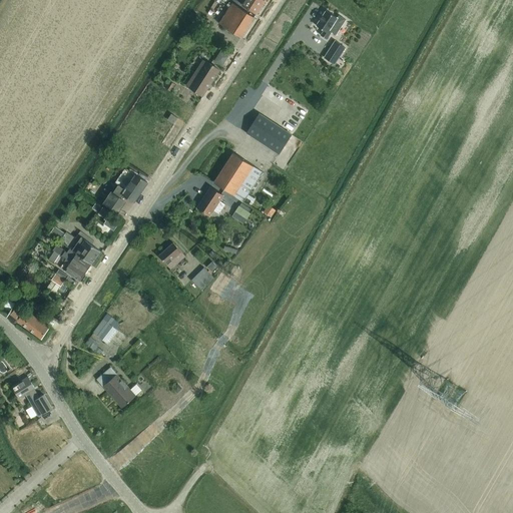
[(257,14),(265,1),(263,0),(244,0),(242,4),(257,14)]
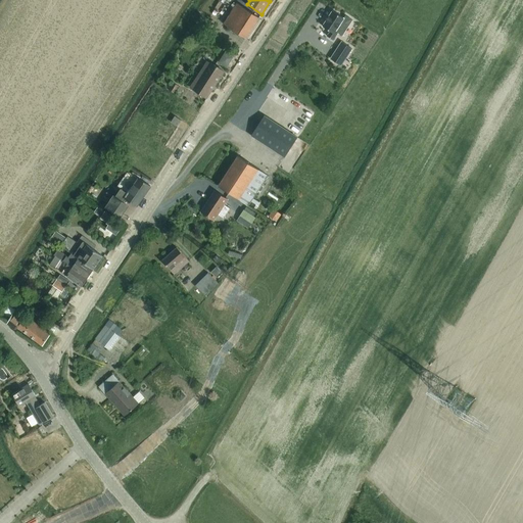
[(237,3),(224,24),(237,33),(245,38),(259,17),(250,11),(237,3)]
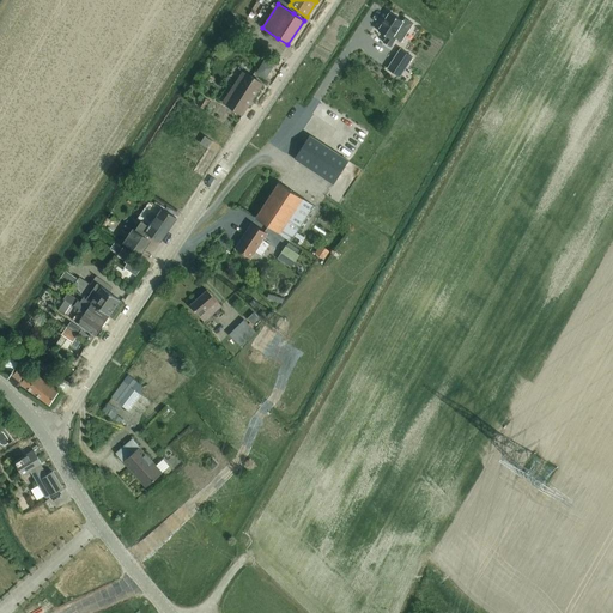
[(390,46),(395,37),(394,36),(404,20),(389,12),(378,30),(387,36),(383,42),(390,46)]
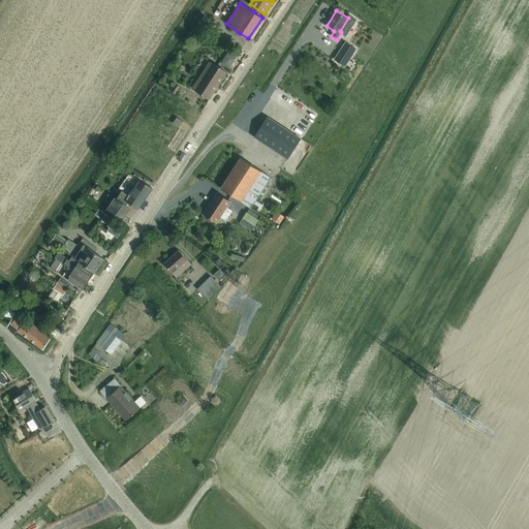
[(358,44),(358,35),(349,34),(348,44),(358,44)]
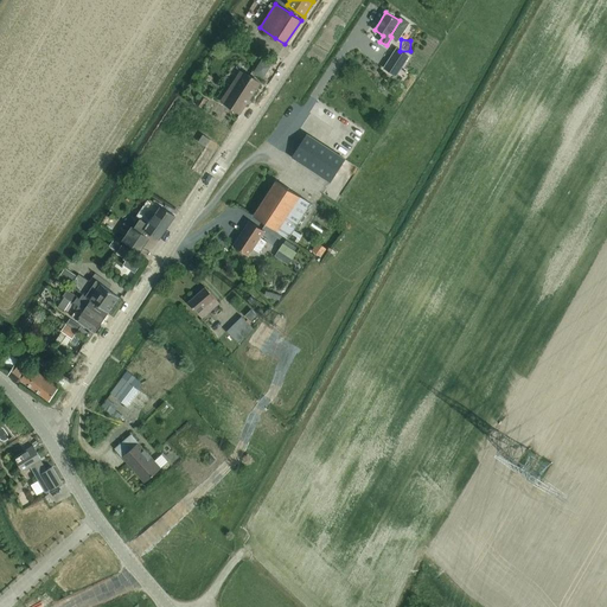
[(396,49),(384,68),(395,75),(408,56),(396,49)]
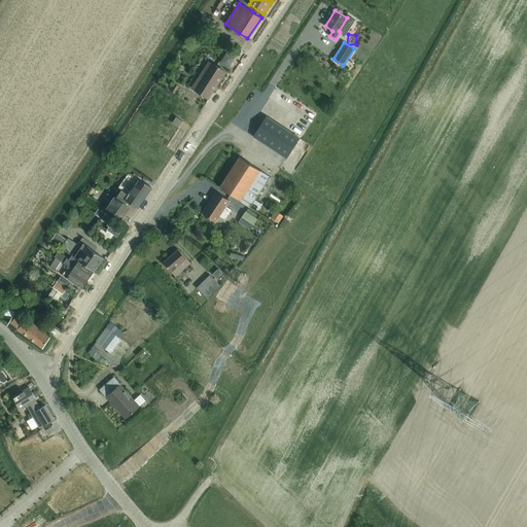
[(229,66),(234,58),(226,54),(221,62),(229,66)]
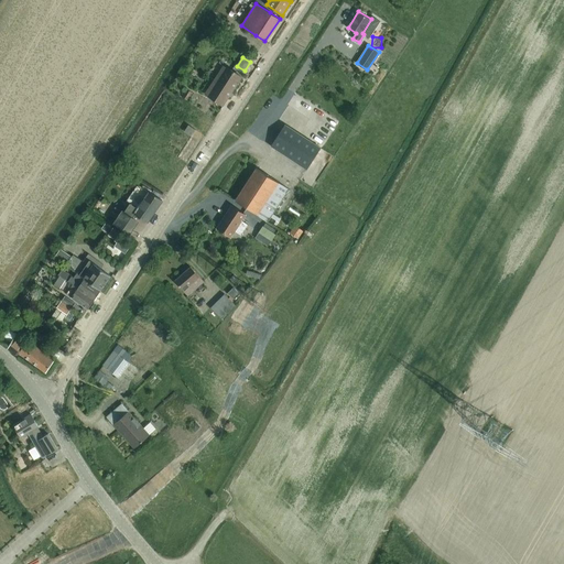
[(223,106),(241,77),(224,65),(215,80),(205,94),(223,106)]
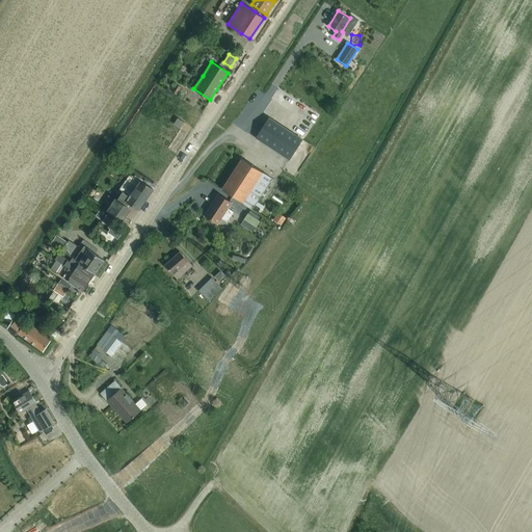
[(177,95),(181,87),(176,84),(171,91),(177,95)]
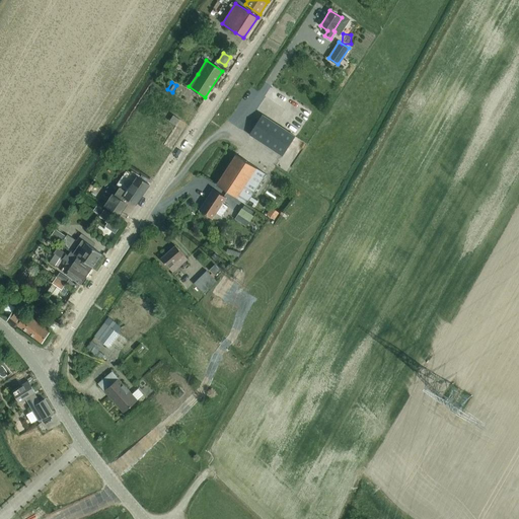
[(283,155),(295,136),(262,115),(249,134),(283,155)]
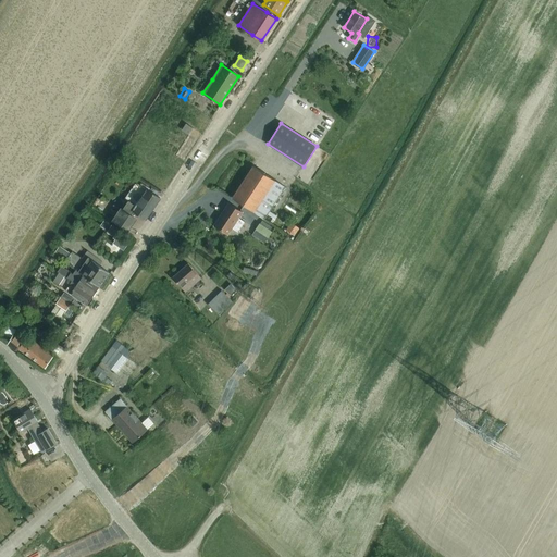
[(314,172),(321,163),(311,157),(306,165),(314,172)]
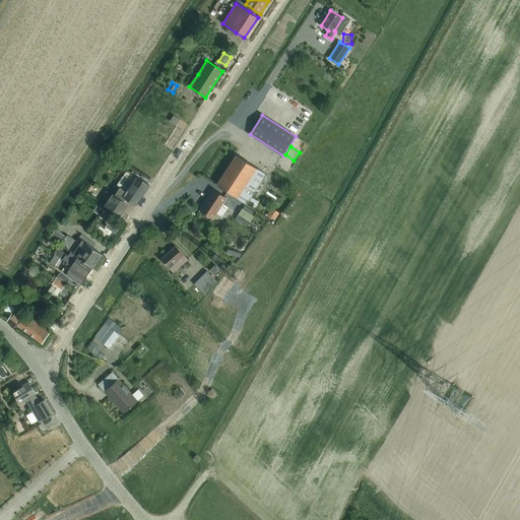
[(237,154),(217,185),(225,190),(247,204),(247,203),(253,194),(266,174),(245,160),(237,154)]
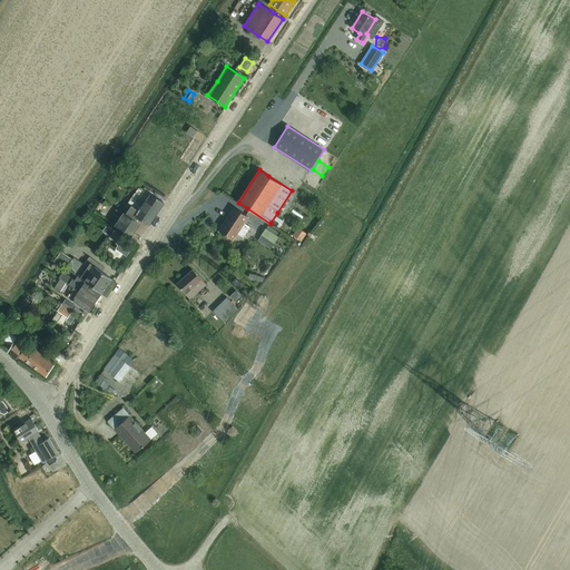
[(123,213),(115,225),(121,229),(130,236),(137,226),(139,224),(134,220),(135,219),(137,216),(148,224),(164,202),(155,196),(153,194),(151,195),(141,187),(138,188),(128,203),(133,206),(126,215),(123,213)]
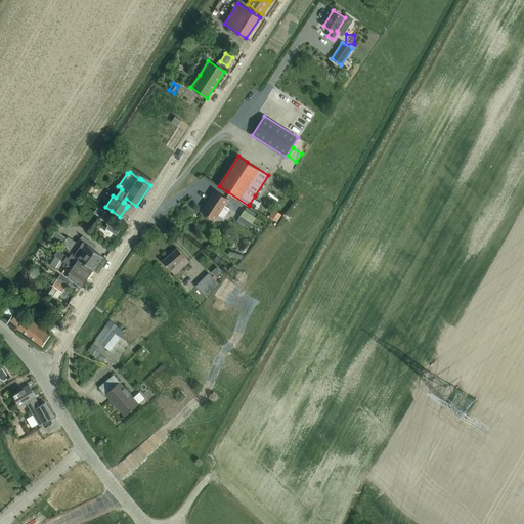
[(212,197),(202,212),(210,218),(214,221),(219,213),(225,217),(230,209),(224,206),(228,199),(224,197),(216,190),(212,197)]
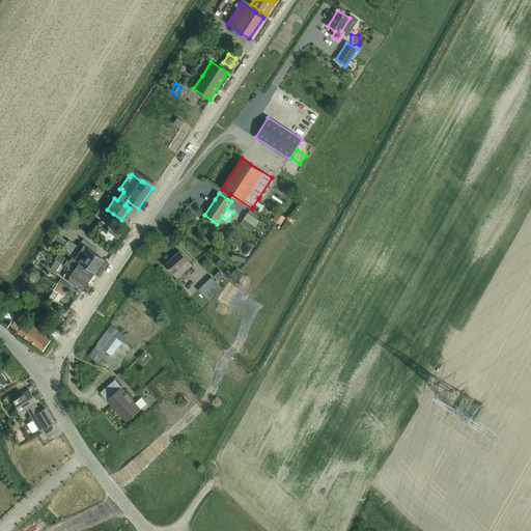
[(100,210),(96,215),(103,219),(107,214),(100,210)]
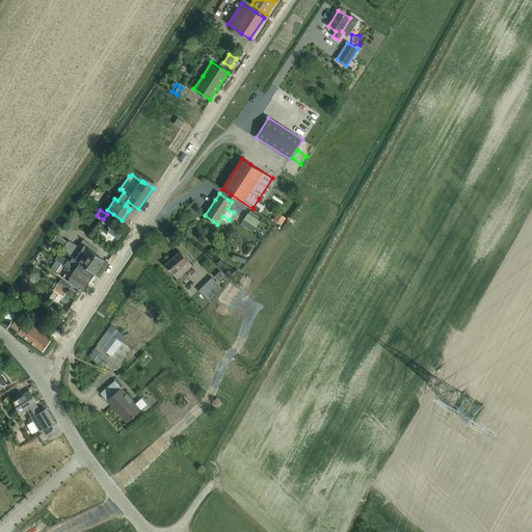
[(257,228),(261,222),(247,213),(243,218),(257,228)]
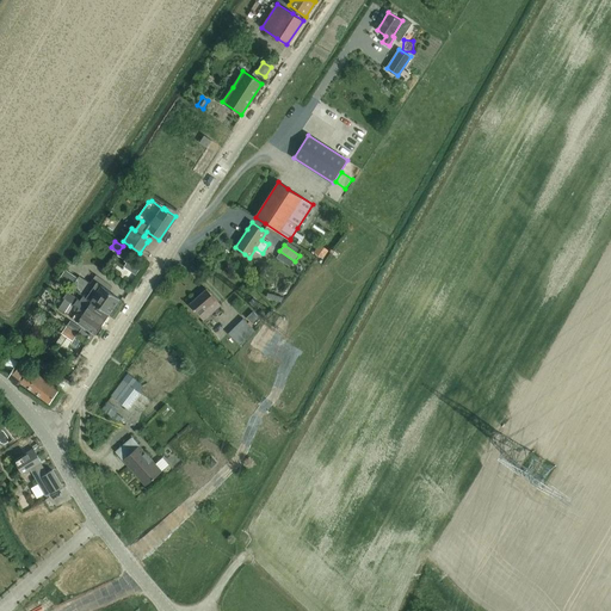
[(118,252),(117,253),(124,259),(127,261),(139,270),(142,264),(129,254),(130,252),(123,246),(118,252)]
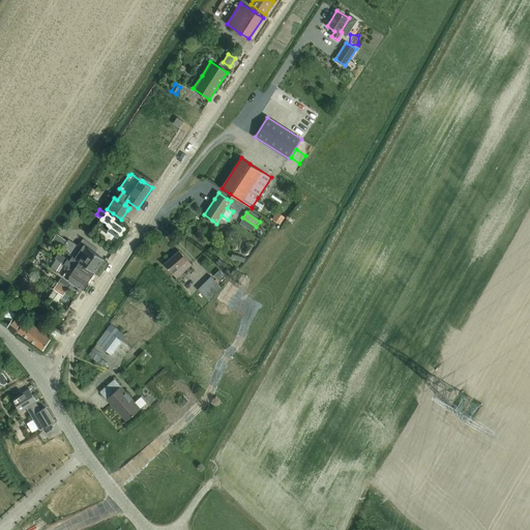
[(278,228),(284,219),(276,214),(270,224),(278,228)]
